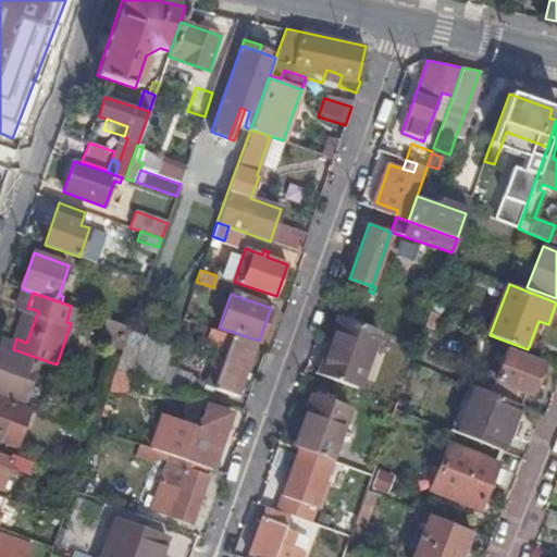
[(438,329),(443,317),(430,311),(425,324),(438,329)]
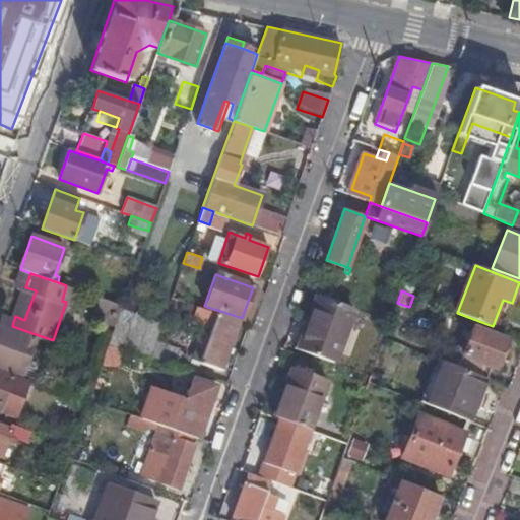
[(352,308),(319,296),(312,314),(315,316),(309,333),(306,332),(299,350),(333,363),(352,308)]
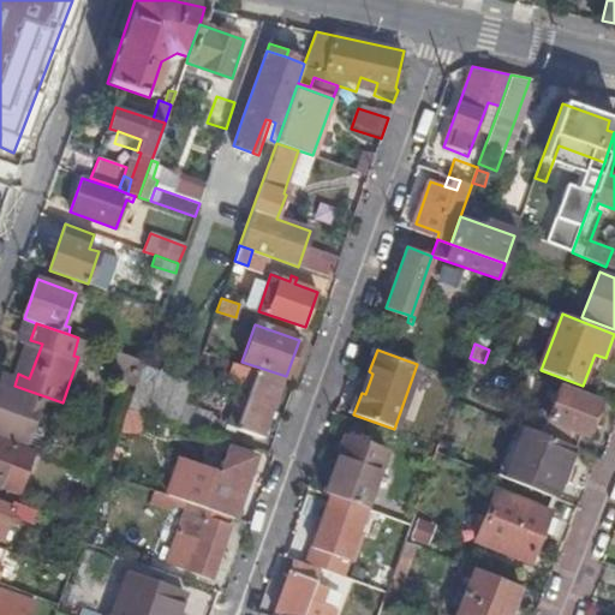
[(144,360),(120,353),(117,364),(126,368),(141,372),(141,369),(144,360)]
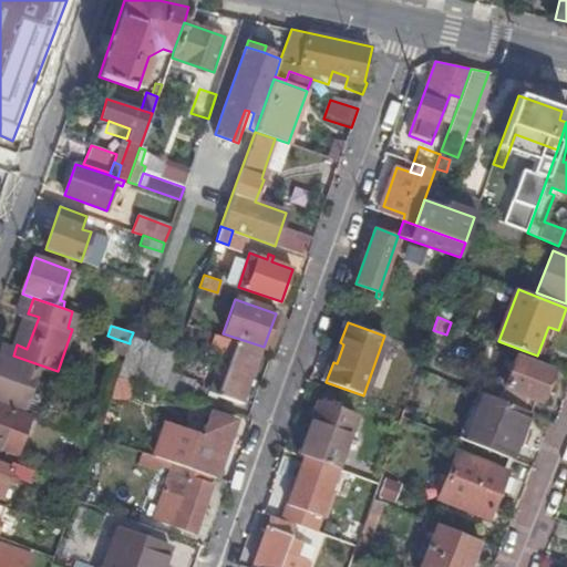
[(241,404),(261,349),(215,332),(209,352),(230,360),(228,367),(220,363),(209,393),(241,404)]
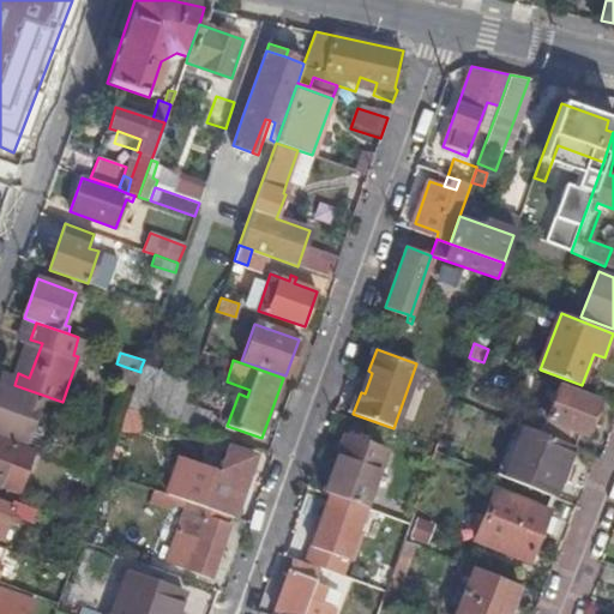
[(121,383),(134,387),(140,372),(126,367),(121,383)]
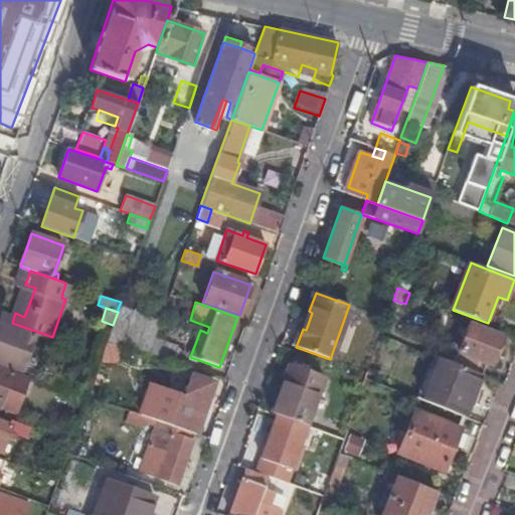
[(113,325),(107,342),(149,352),(154,338),(159,322),(118,309),(118,312),(113,325)]
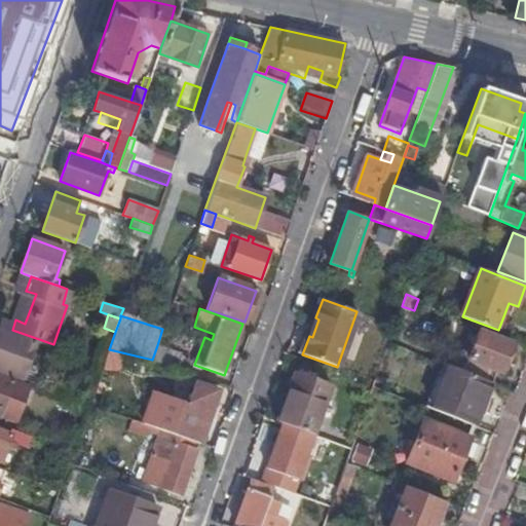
[(0,372),(23,380),(29,365),(36,343),(0,330),(0,372)]
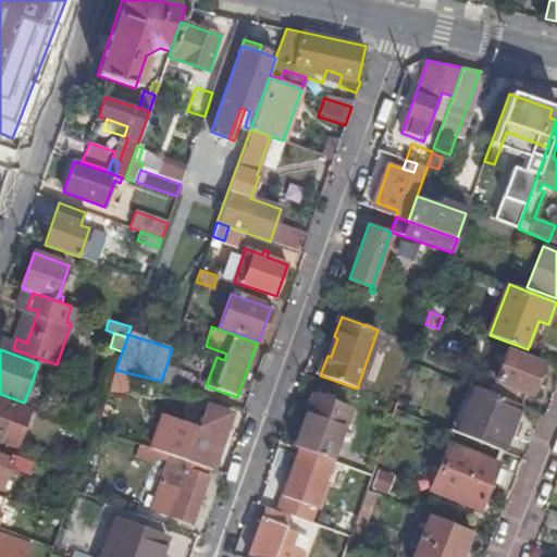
[(491,393),(521,406),(527,393),(532,395),(544,364),(508,349),(498,373),(491,393)]
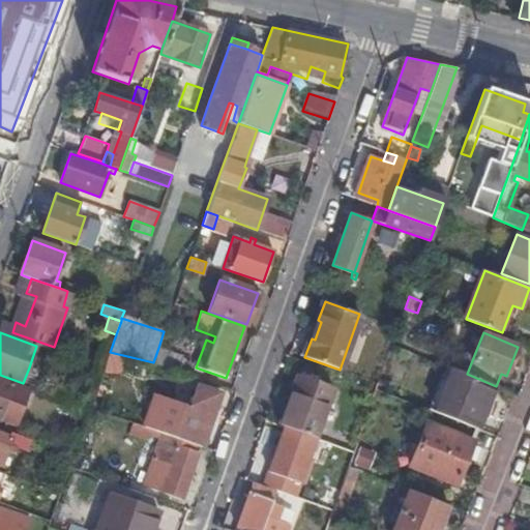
[(153,362),(178,371),(183,357),(158,348),(153,362)]
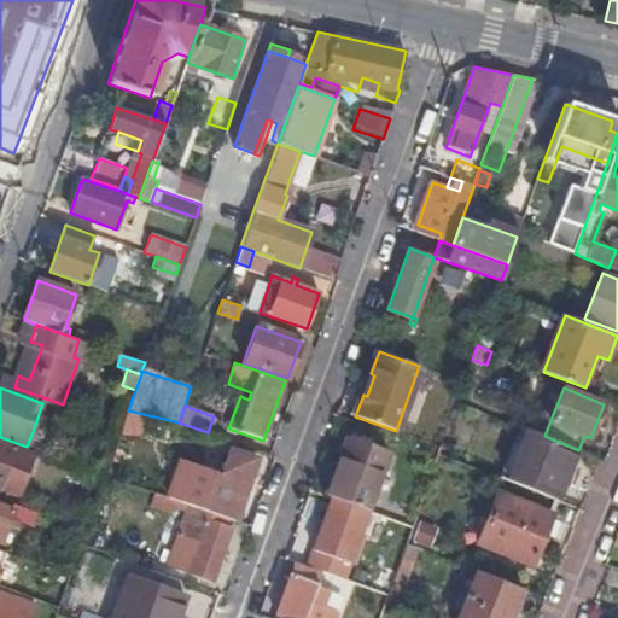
[(544,436),(553,414),(538,408),(530,431),(544,436)]
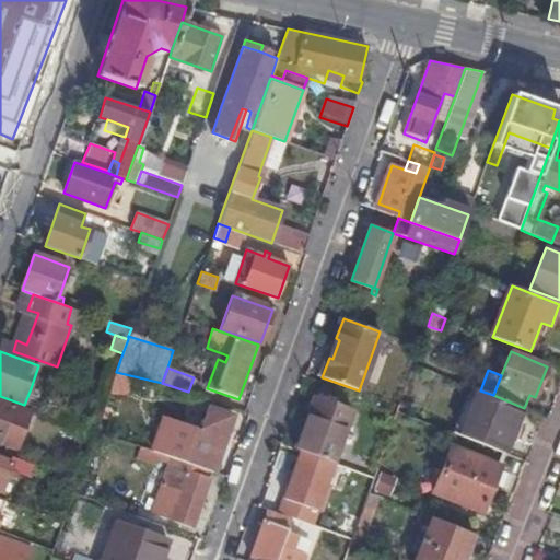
[(42,393),(31,388),(24,405),(36,409),(42,393)]
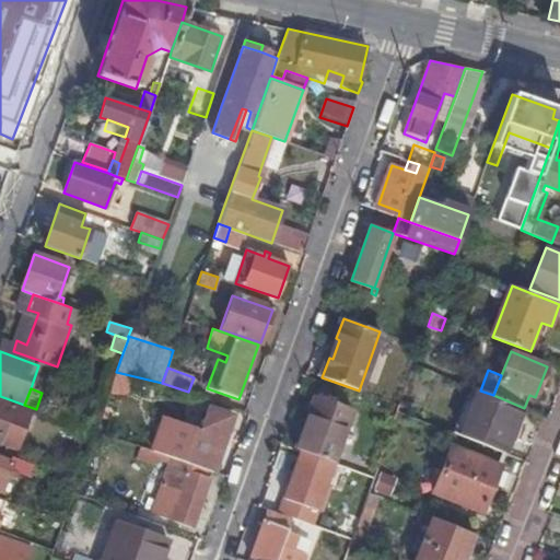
[(463,436),(505,454),(524,408),(493,395),(480,391),(463,436)]
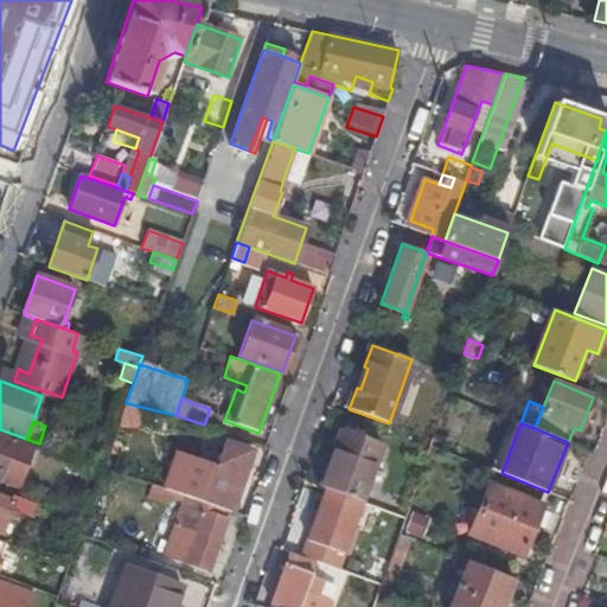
[(340,430),(319,487),(326,491),(362,503),(383,445),(340,430)]
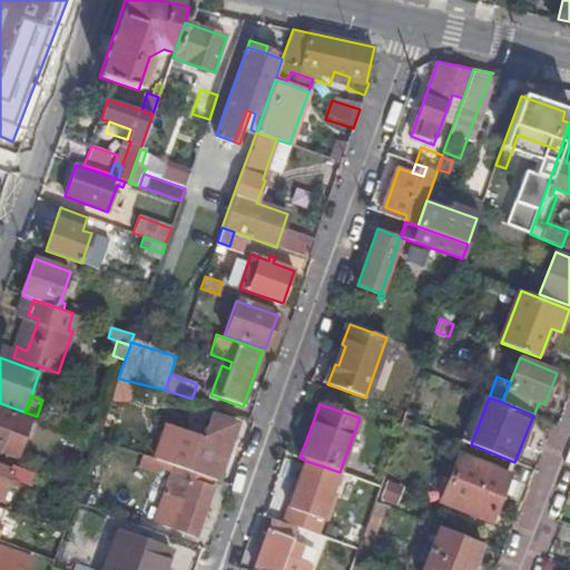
[(31,418),(0,405),(0,451),(18,458),(31,418)]
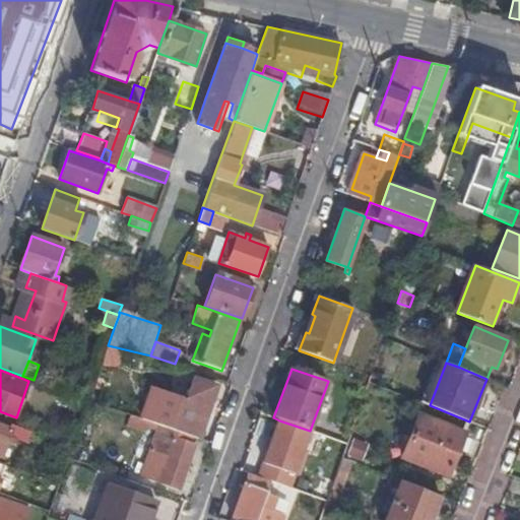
[(193,436),(198,438),(216,386),(196,379),(188,404),(153,392),(144,418),(148,420),(193,436)]
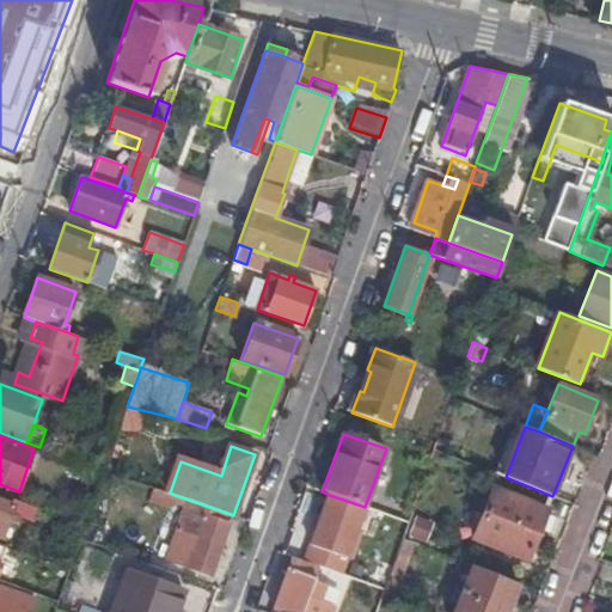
[(170,493),(154,487),(151,500),(171,507),(172,503),(175,495),(170,493)]
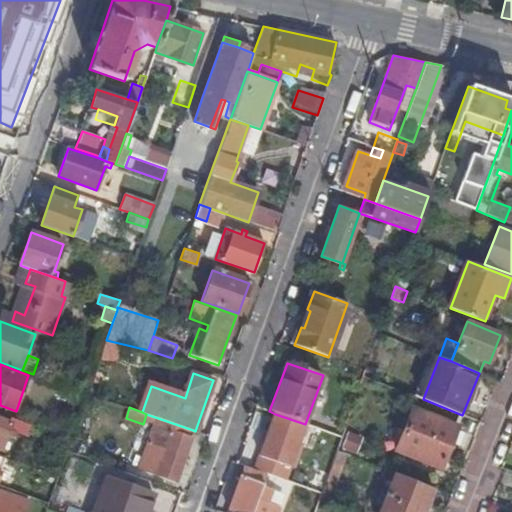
[(458,426),(413,408),(397,450),(442,468),(458,426)]
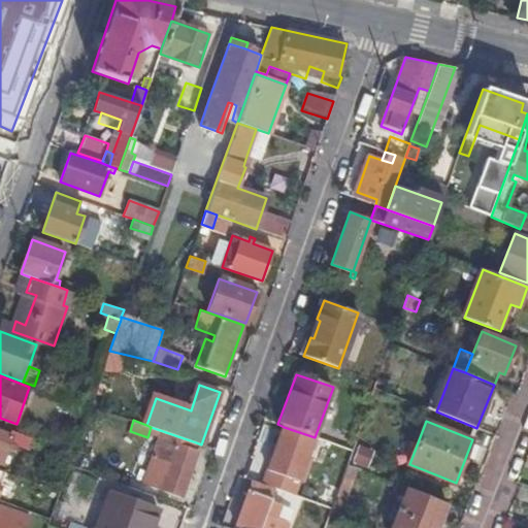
[(151,427),(149,434),(160,437),(153,458),(170,464),(162,489),(182,496),(198,452),(193,450),(196,442),(151,427)]
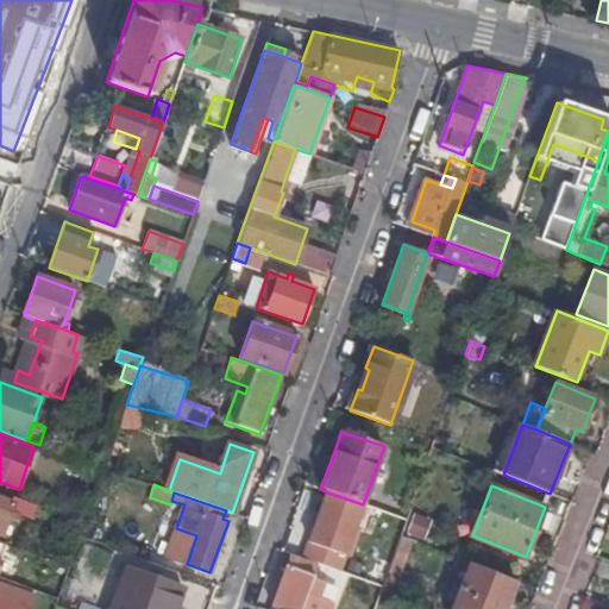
[(363,504),(327,493),(303,558),(316,563),(339,571),(363,504)]
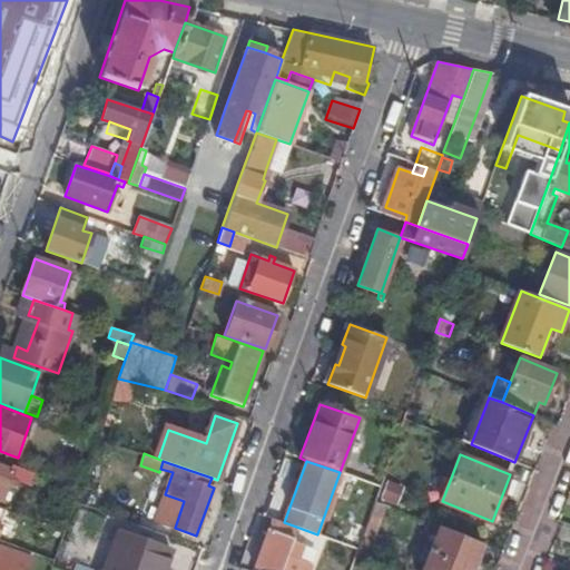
[(33,474),(43,479),(46,471),(26,464),(23,471),(33,474)]
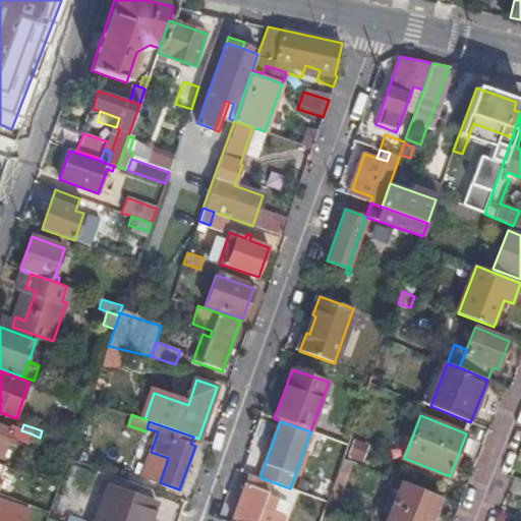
[(31,433),(21,430),(11,427),(9,431),(0,427),(0,459),(6,444),(8,439),(18,443),(26,445),(31,433)]
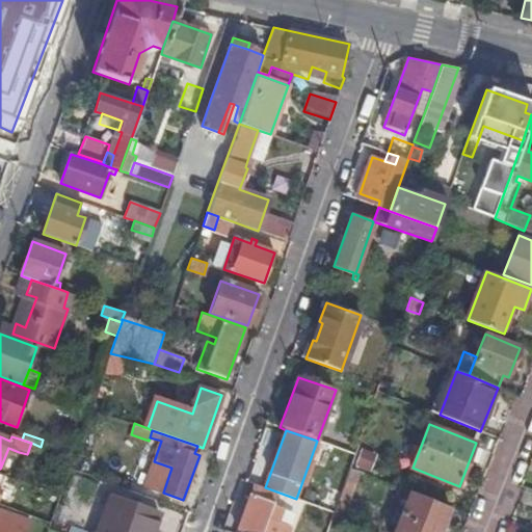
[(349,469),(362,474),(372,446),(360,442),(354,454),(349,469)]
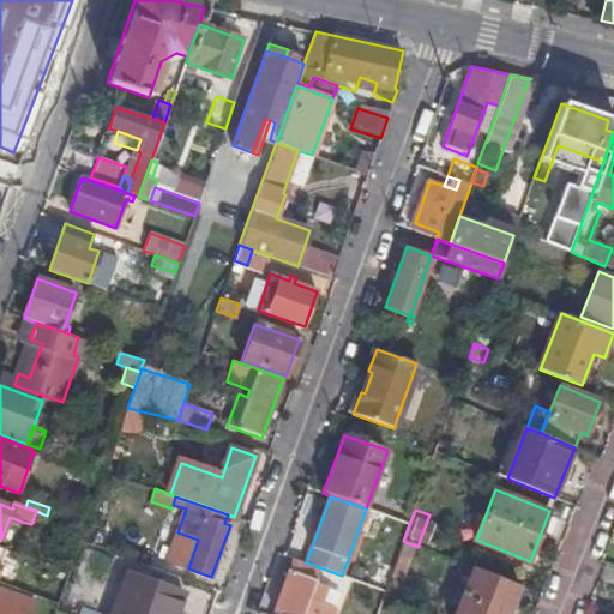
[(19,528),(22,522),(10,517),(7,523),(19,528)]
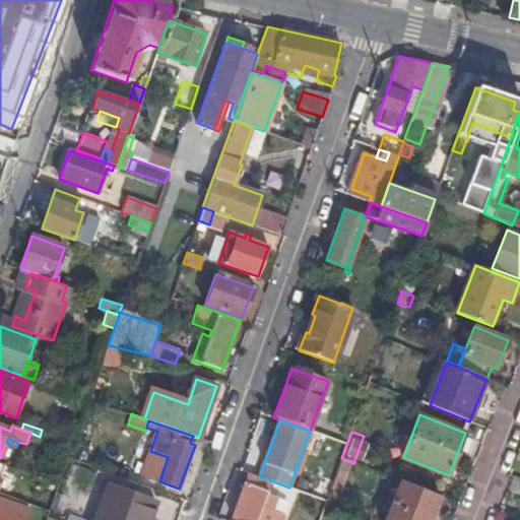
[(56,461),(65,465),(68,457),(71,448),(62,444),(56,461)]
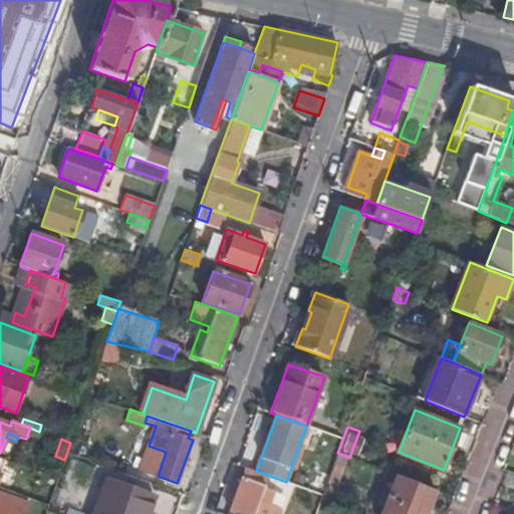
[(332,505),(349,458),(337,453),(322,495),(320,500),(332,505)]
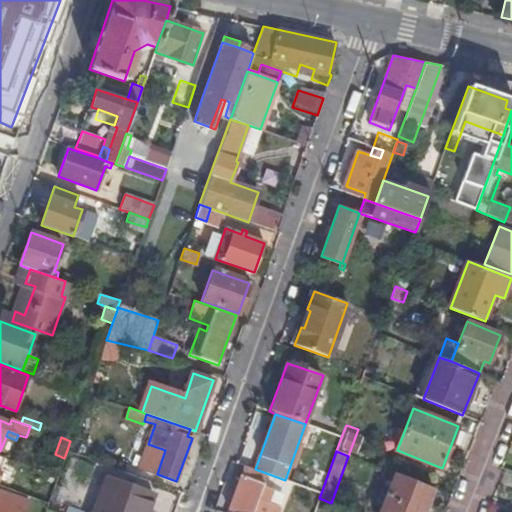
[(255,469),(246,465),(242,476),(262,483),(266,473),(255,469)]
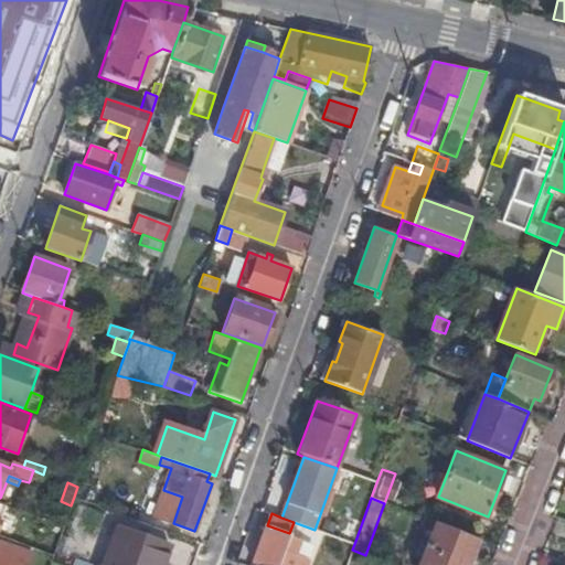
[(49,531),(61,535),(63,528),(52,523),(49,531)]
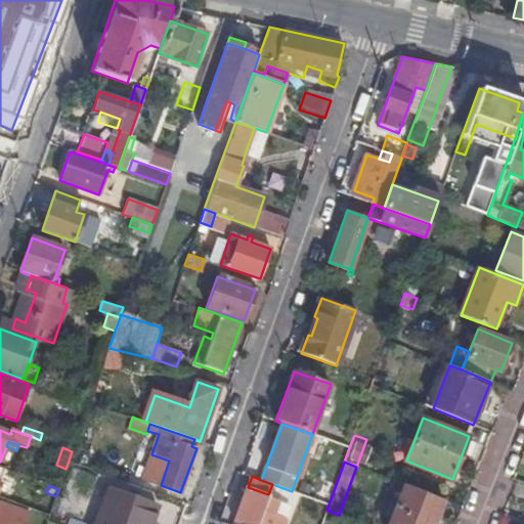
[(388,523),(434,523),(443,501),(404,486),(391,518),(388,523)]
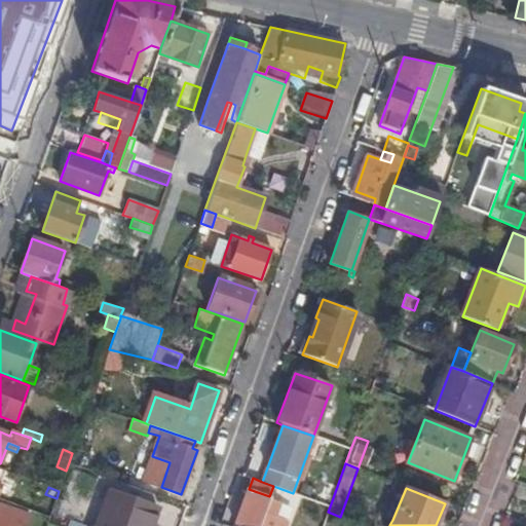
[(249,489),(236,525),(283,525),(285,521),(273,517),(277,502),(268,499),(269,496),(249,489)]
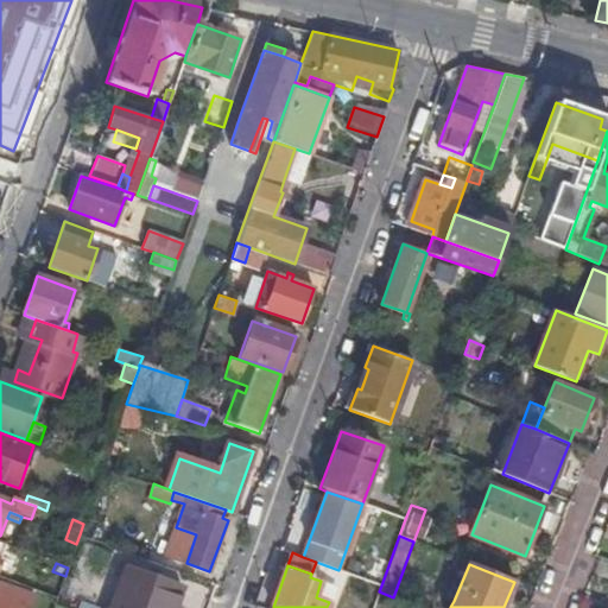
[(179,607),(181,606),(175,603),(181,587),(125,568),(111,607),(179,607)]
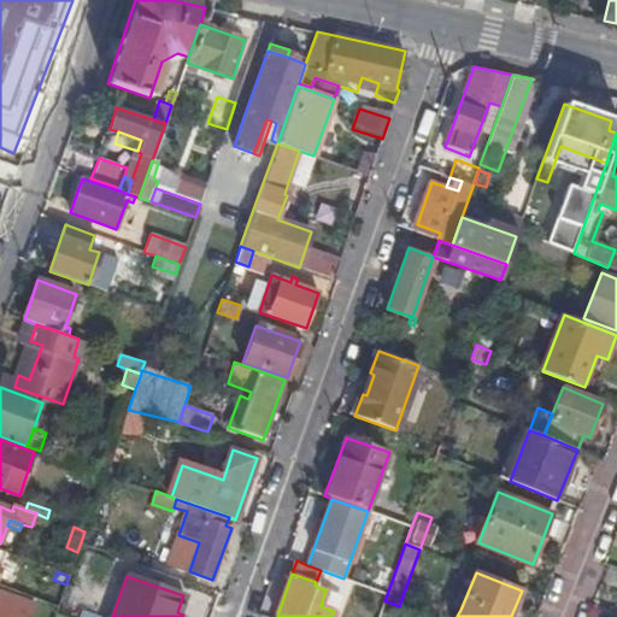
[(45,601),(58,606),(66,585),(53,580),(45,601)]
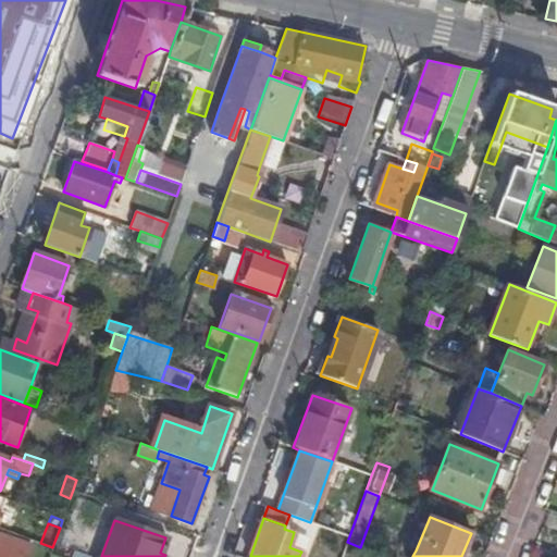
[(27,556),(32,546),(20,542),(0,534),(0,556),(27,556)]
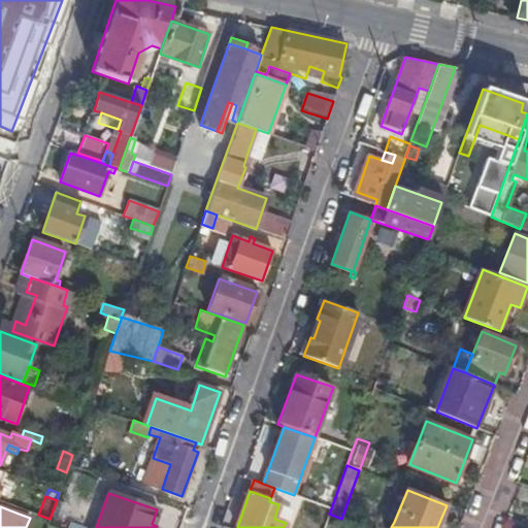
[(374,527),(391,527),(394,522),(381,517),(374,527)]
